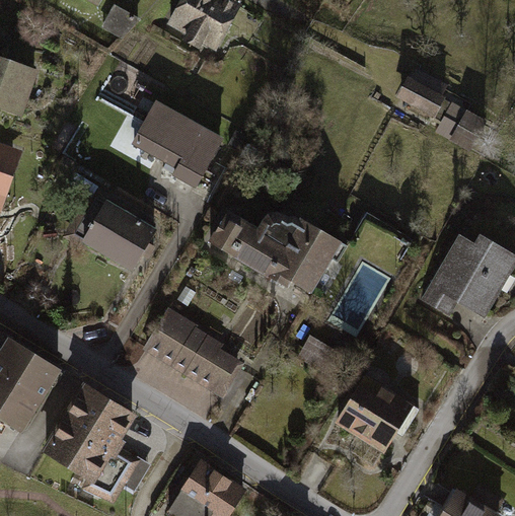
[(179,0),(169,20),(188,30),(184,38),(197,45),(201,38),(216,46),(240,0),(179,0)]
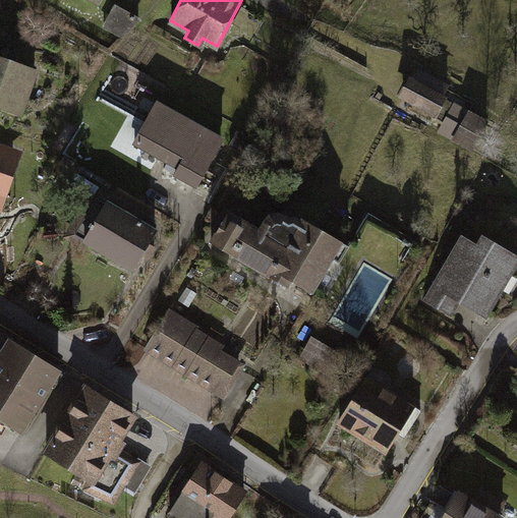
[(138,16),(113,3),(101,24),(121,36),(138,16)]
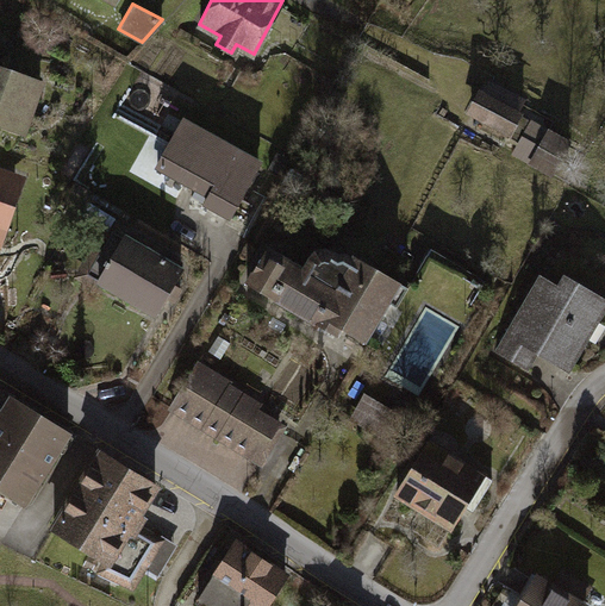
[(0,123),(22,131),(41,79),(0,64),(0,123)]
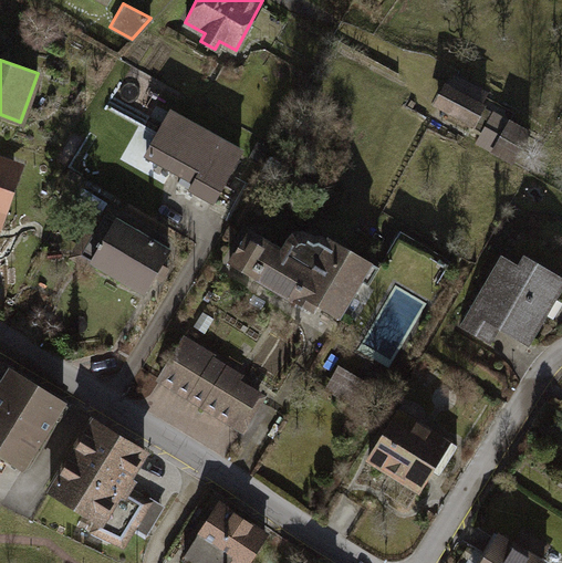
[(448,73),(433,104),(474,125),(485,104),(476,98),(480,91),(448,73)]
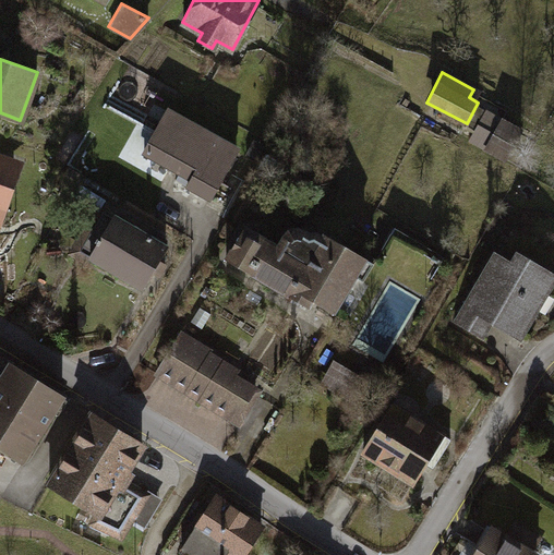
[(236,146),(167,107),(142,151),(191,179),(187,186),(206,197),(236,146)]
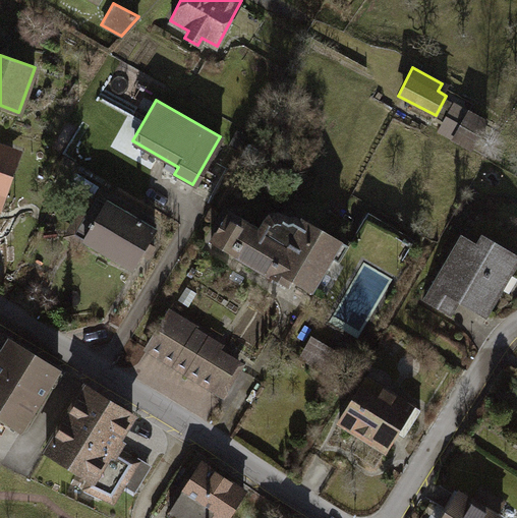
[(489,120),(453,102),(447,114),(461,121),(453,137),(473,149),(489,120)]
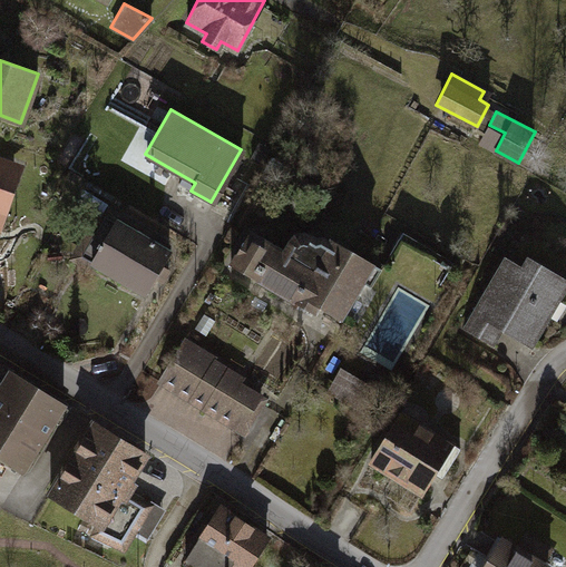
[(19,163),(0,156),(0,217),(19,163)]
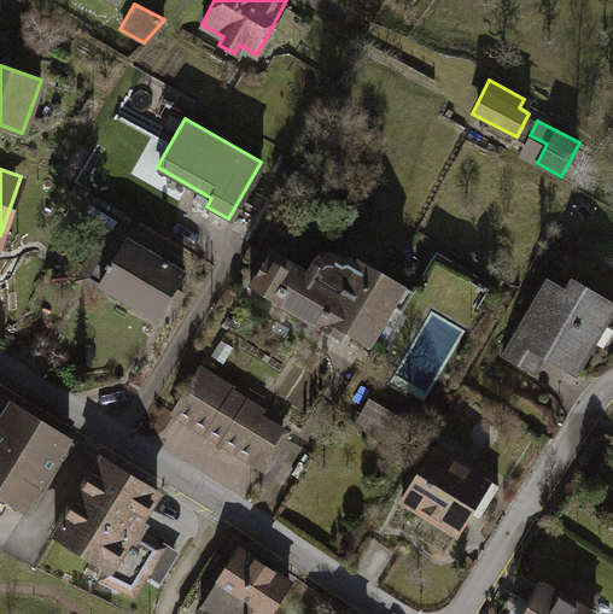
[(126,238),(99,282),(155,316),(182,272),(126,238)]
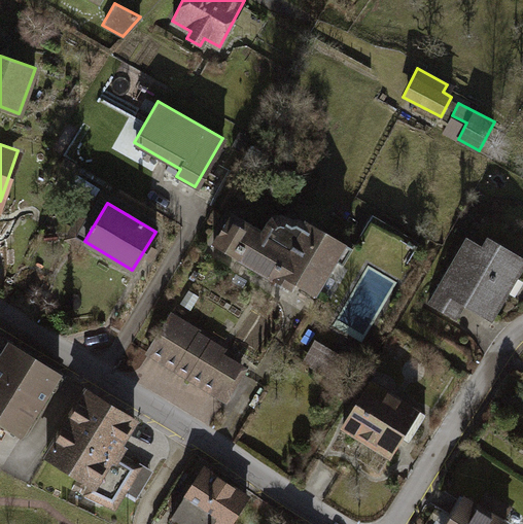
[(334,258),(343,264),(352,248),(306,221),(304,226),(284,215),(274,215),(266,220),(259,230),(232,214),(214,243),(289,286),(292,279),(315,292),(334,258)]
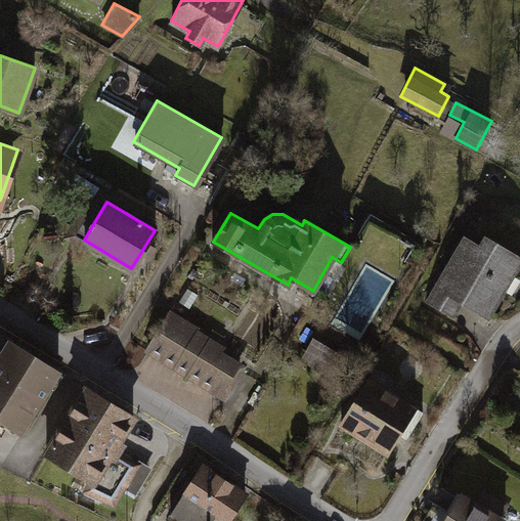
[(369,213),(357,232),(402,259),(414,240),(369,213)]
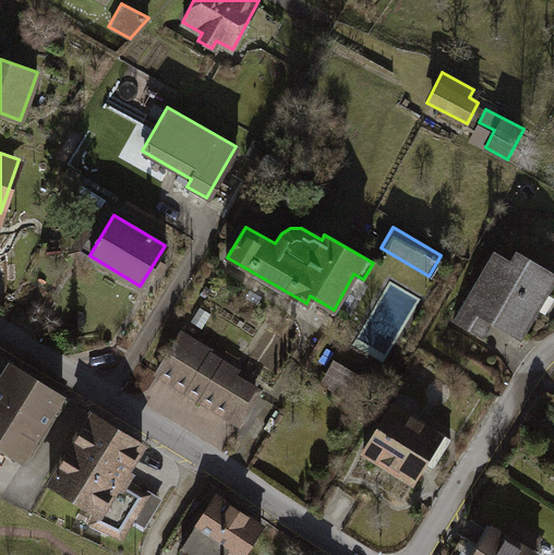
[(519,335),(553,278),(553,274),(531,260),(525,269),(494,251),(453,318),(482,336),(493,318),(519,335)]
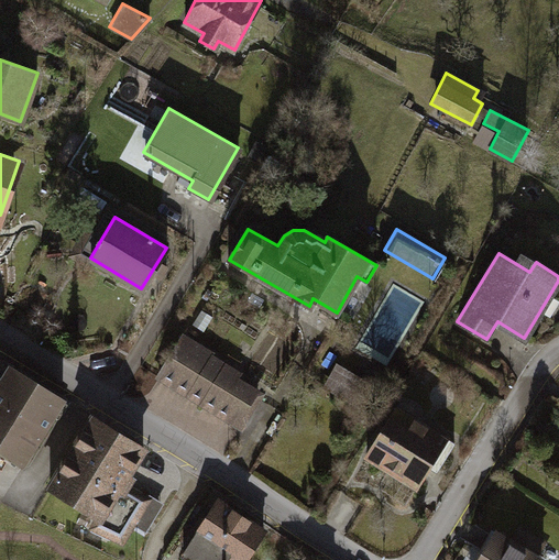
[(181,335),(156,374),(234,421),(253,391),(234,379),(240,371),(181,335)]
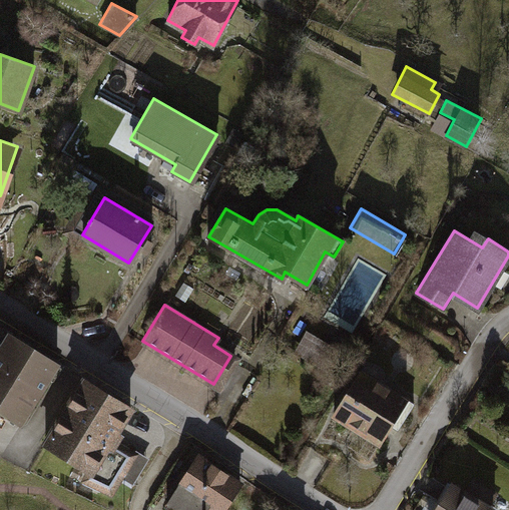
[(334,348),(306,331),(298,345),(326,362),(334,348)]
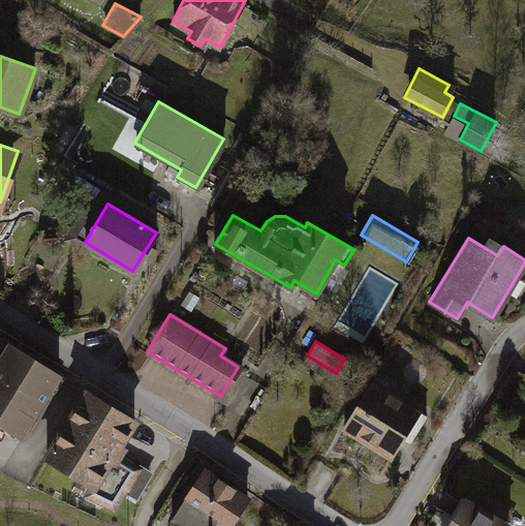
[(57,376),(7,345),(0,357),(0,425),(19,437),(57,376)]
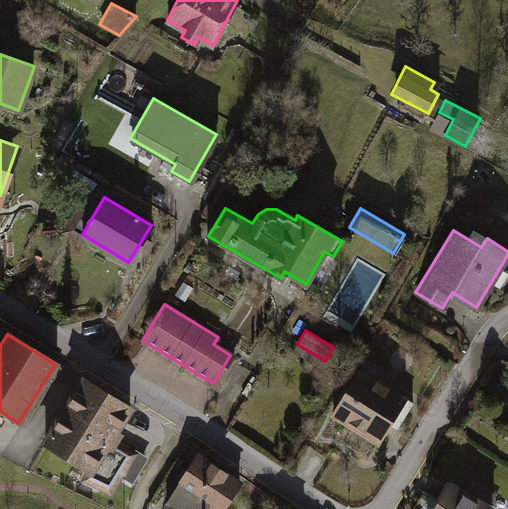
[(361,369),(332,415),(378,444),(395,416),(400,420),(412,401),(361,369)]
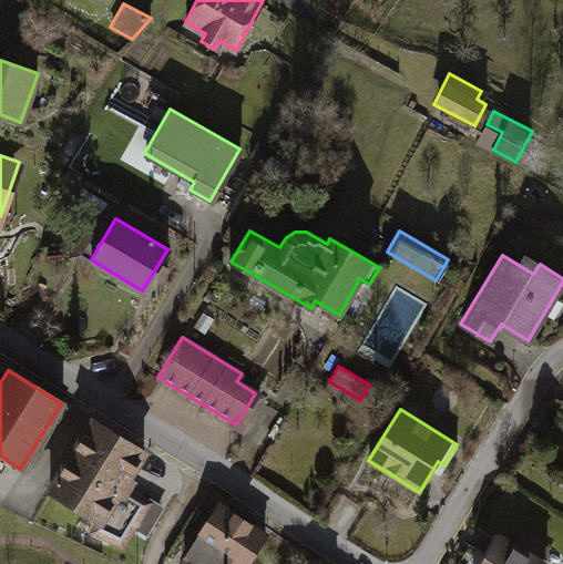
[(143,451),(90,419),(45,491),(94,519),(89,530),(122,546),(133,526),(149,500),(129,488),(133,481),(128,478),(143,451)]
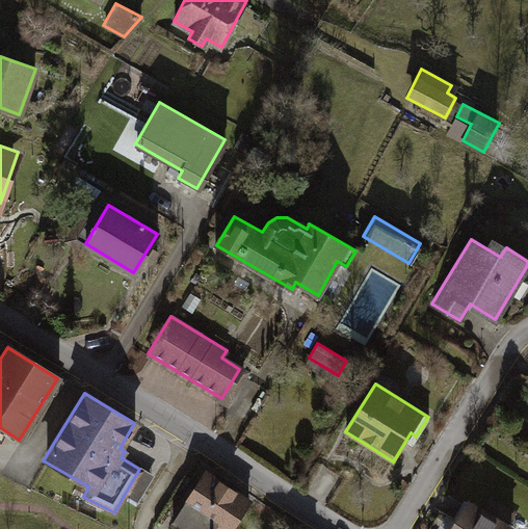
[(140,467),(139,469),(125,494),(136,501),(153,474),(140,467)]
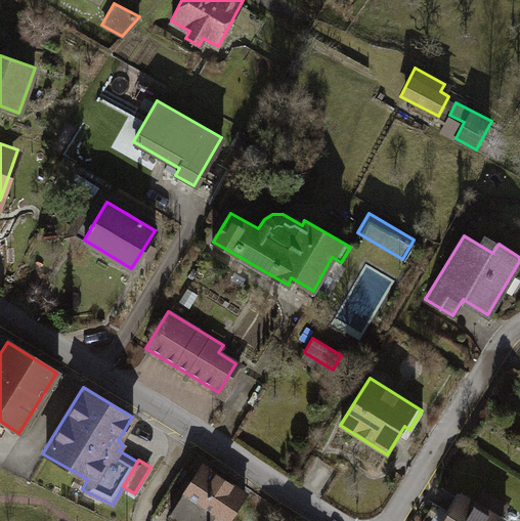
[(204,464),(169,516),(176,520),(207,520),(210,517),(215,520),(226,520),(246,492),(204,464)]
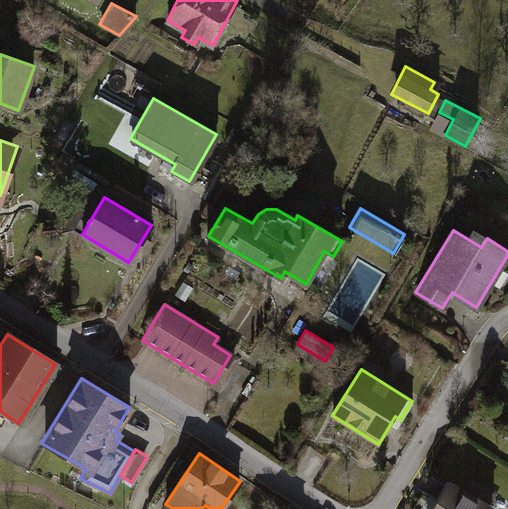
[(462,488),(451,481),(433,508),(489,508),(491,507),(486,504),(495,490),(470,475),(462,488)]
